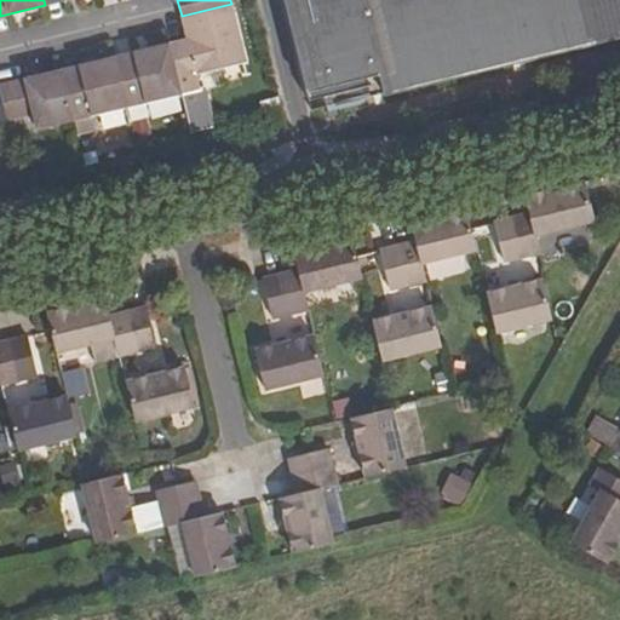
[(383,85),(385,93),(495,67),(619,36),(619,0),(286,0),(311,102),(383,85)]
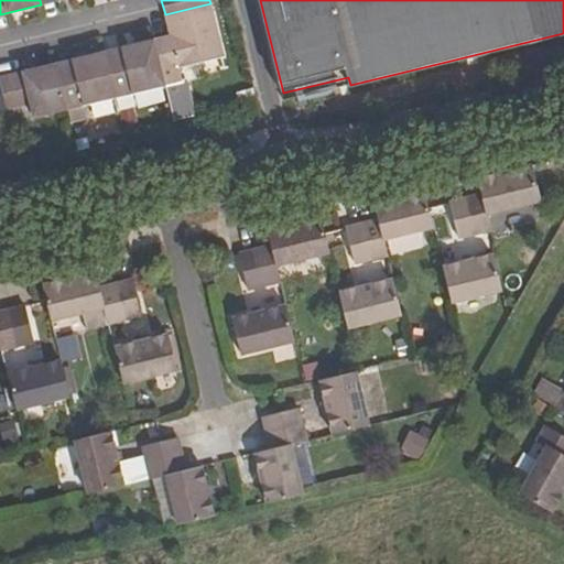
[(154,39),(166,85),(181,80),(177,66),(225,55),(210,3),(165,14),(170,34),(154,39)]
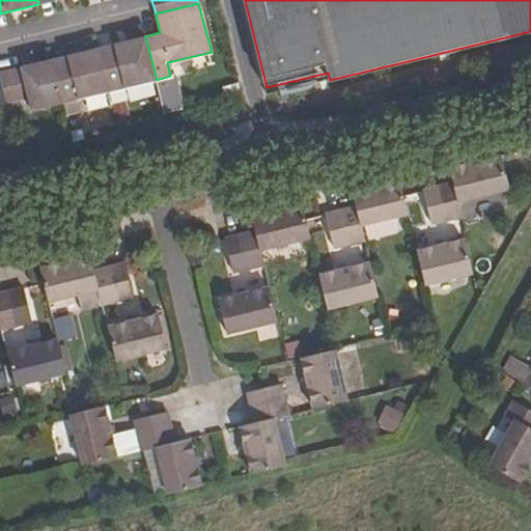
[(99,48),(110,90),(157,80),(145,36),(99,48)]
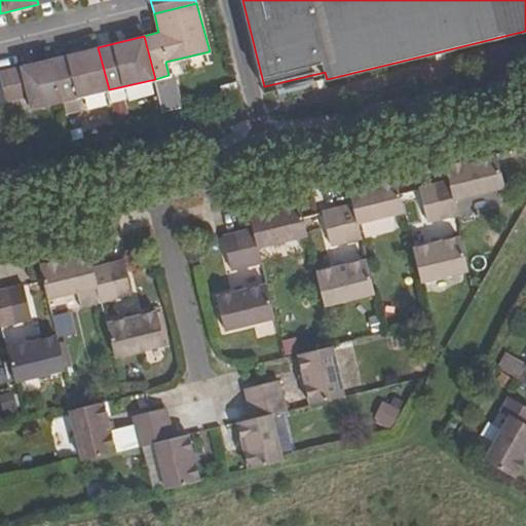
[(51,58),(63,101),(109,89),(98,47),(51,58)]
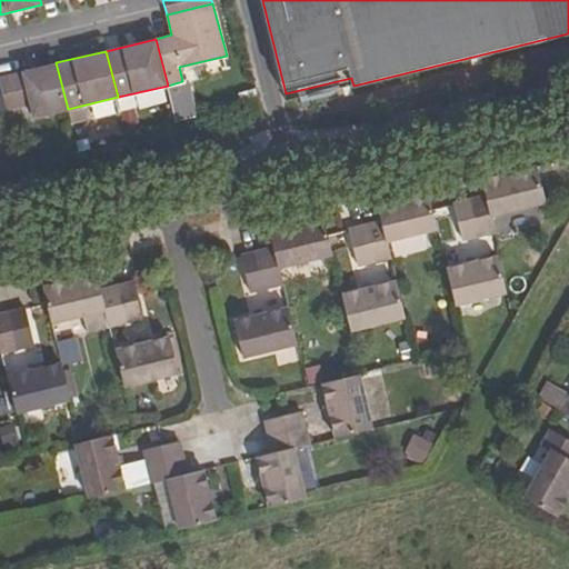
[(0,76),(0,106),(1,111),(30,105),(33,117),(68,109),(56,62),(0,76)]
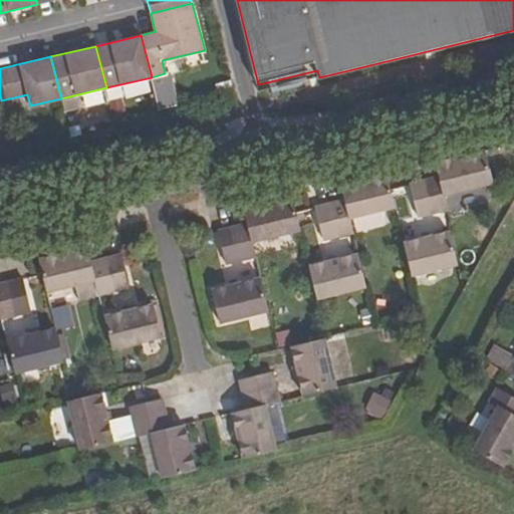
[(260,91),(319,77),(317,70),(258,84),(260,91)]
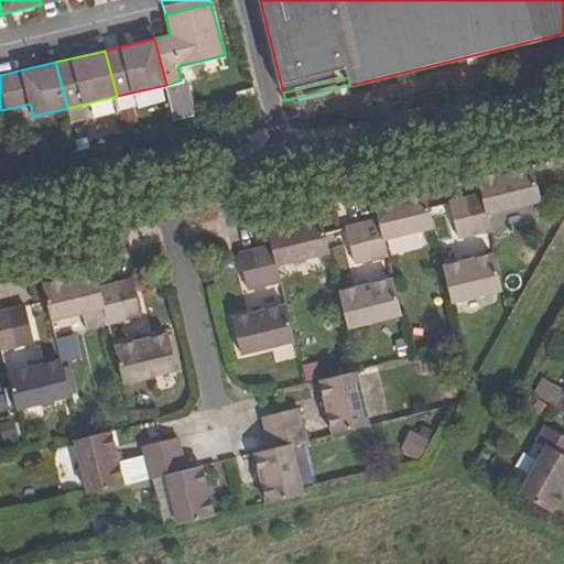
[(182,82),(162,86),(170,120),(190,116),(182,82)]
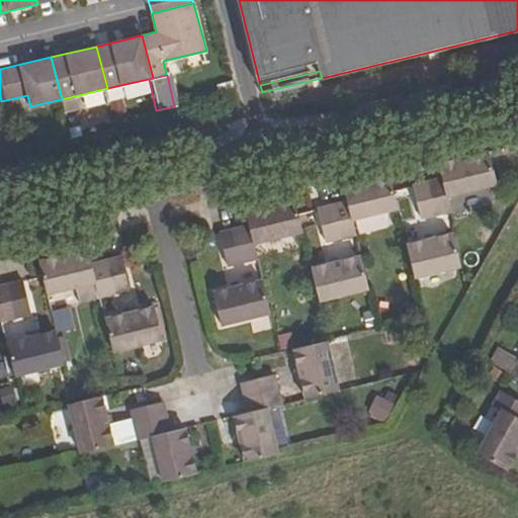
[(429,182),(437,214),(451,211),(449,196),(497,186),(489,153),(440,164),(443,179),(429,182)]
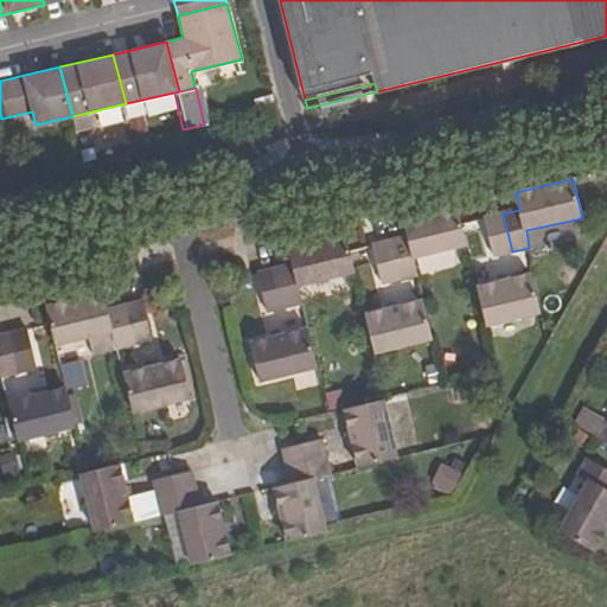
[(391,241),(401,280),(417,276),(414,259),(467,244),(462,223),(459,206),(403,219),(408,237),(391,241)]
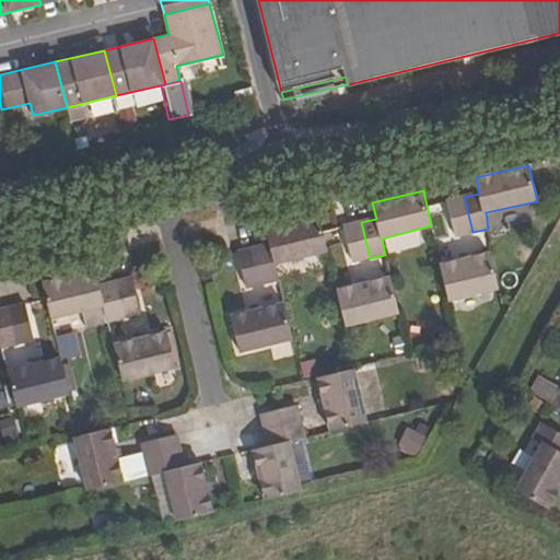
[(447,202),(456,237),(473,232),(464,197),(447,202)]
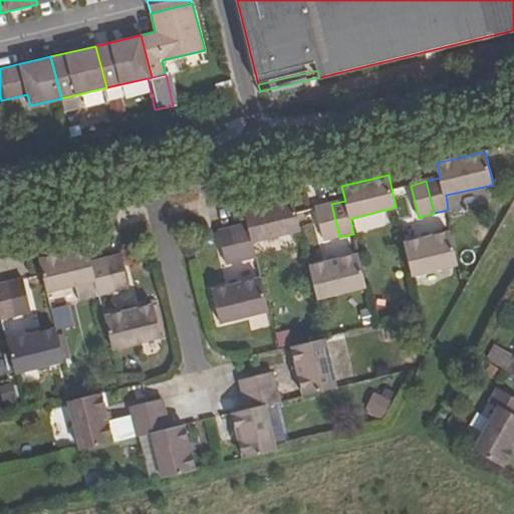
[(234,229),(242,261),(256,258),(253,243),(301,231),(297,213),(293,198),(244,210),(248,225),(234,229)]
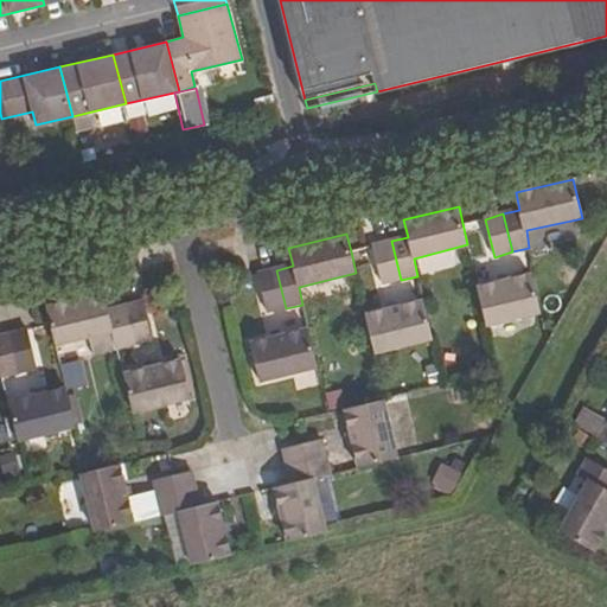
[(374,246),(384,285),(401,280),(391,241),(374,246)]
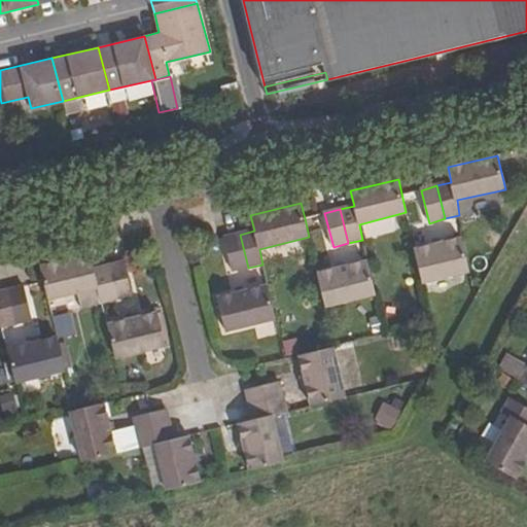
[(371,235),(394,229),(391,217),(367,223),(371,235)]
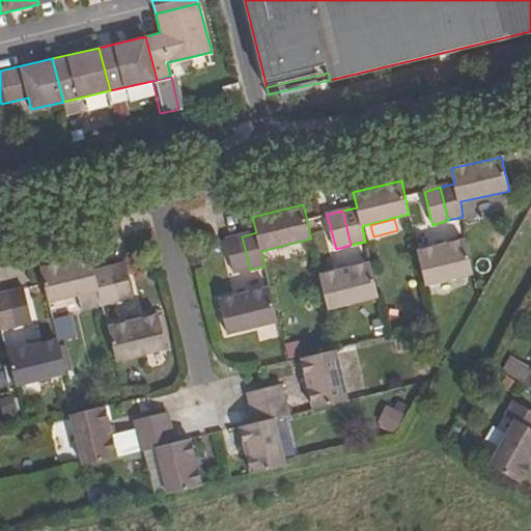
[(226,240),(234,274),(250,270),(242,236),(226,240)]
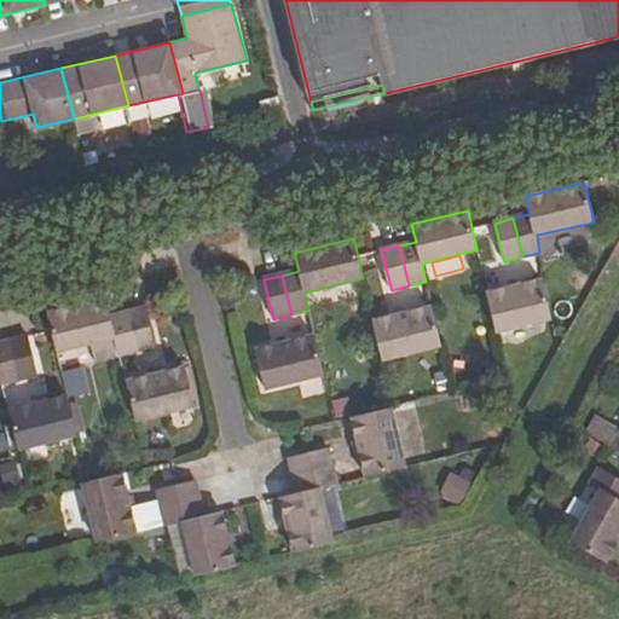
[(487,293),(498,333),(551,319),(542,279),(487,293)]
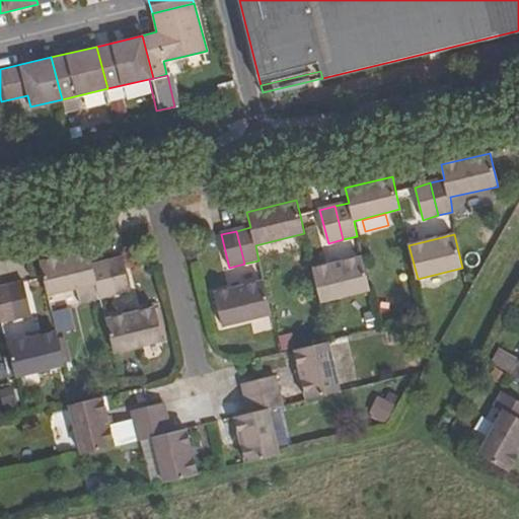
[(44,278),(48,295),(97,283),(100,298),(116,294),(107,263),(93,266),(89,249),(40,262),(44,278)]
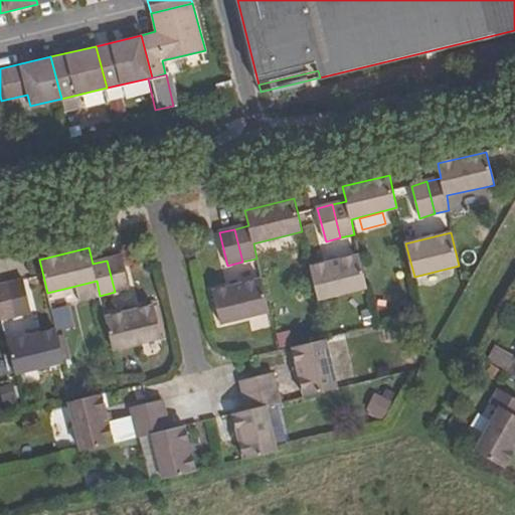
[(311,267),(319,300),(367,289),(359,254),(311,267)]
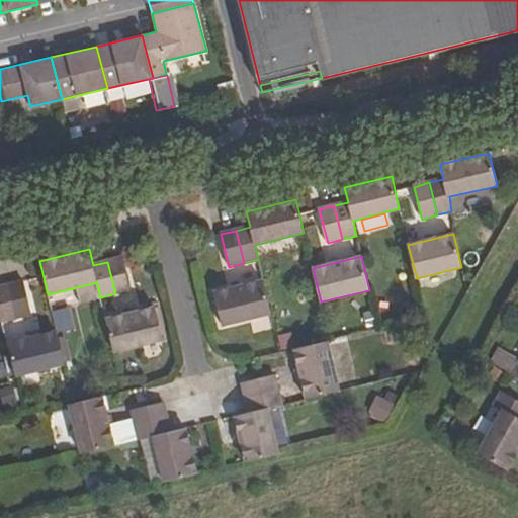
[(107,262),(115,293),(131,290),(122,258),(107,262)]
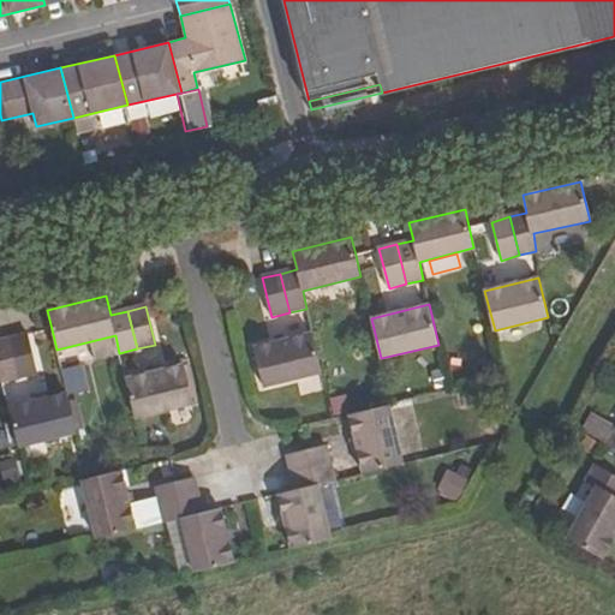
[(254,348),(264,388),(322,374),(312,334),(254,348)]
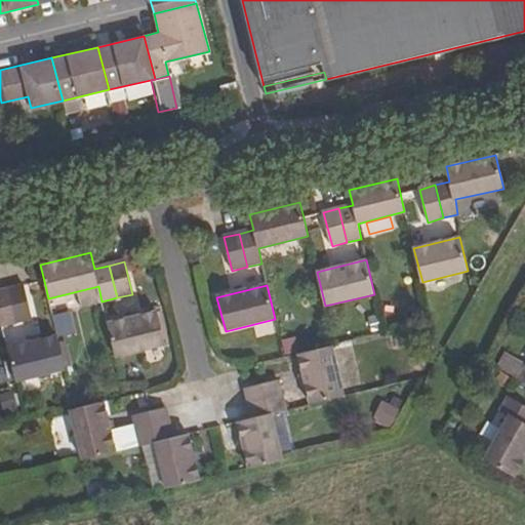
[(9,289),(17,322),(31,318),(24,286),(9,289)]
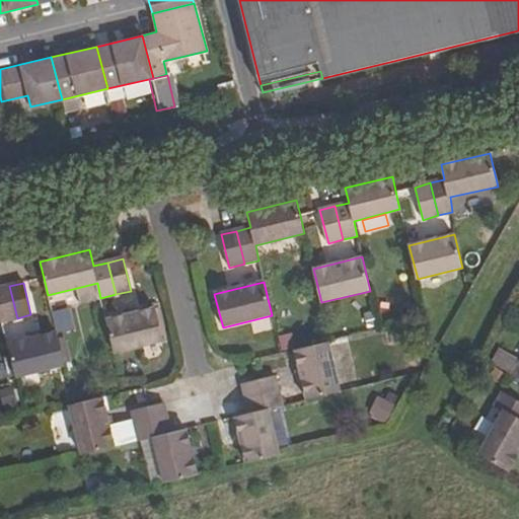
[(0,313),(2,321),(17,318),(9,286),(0,288),(0,313)]
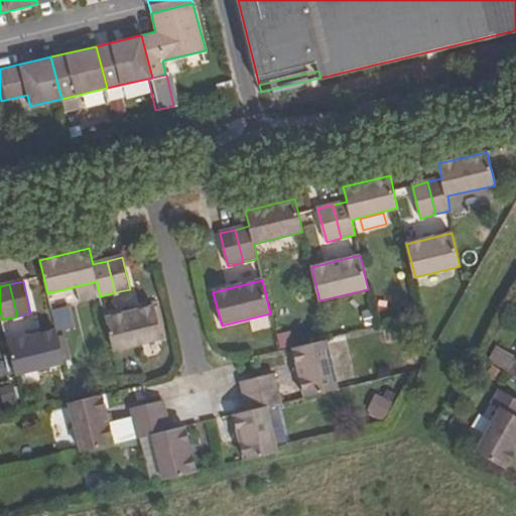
[(106,318),(113,351),(161,340),(153,306),(106,318)]
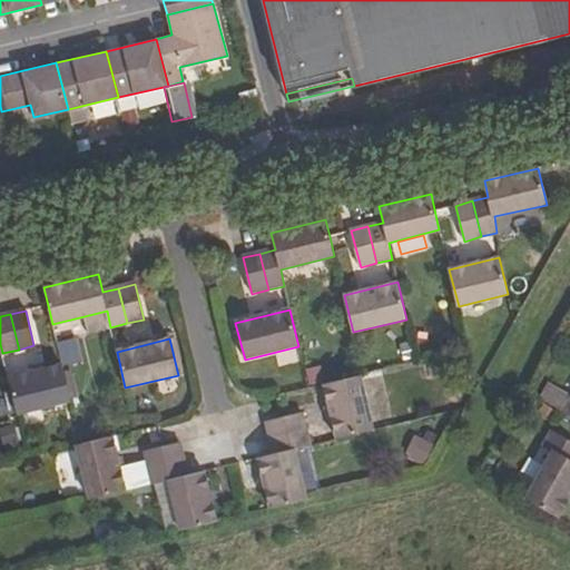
[(9,379),(19,414),(71,400),(62,364),(9,379)]
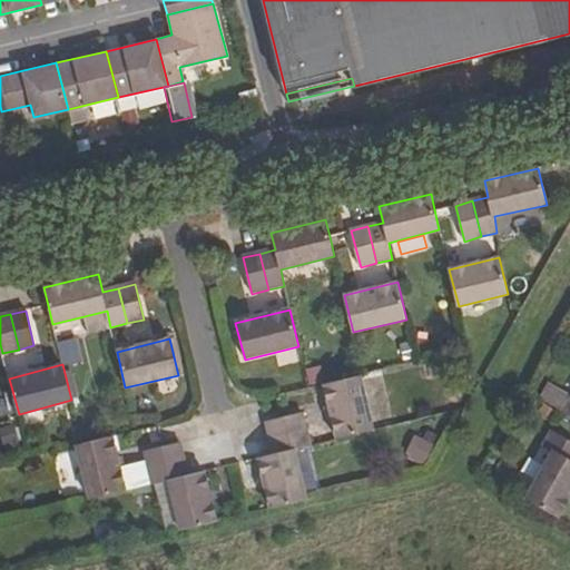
[(324,384),(337,439),(373,430),(360,375),(324,384)]
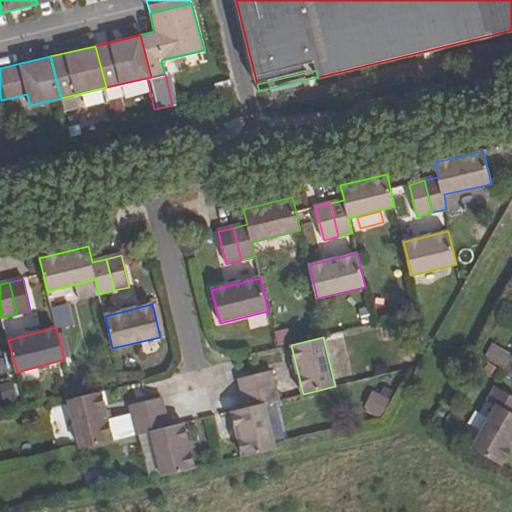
[(485,358),(511,373),(511,355),(493,344),(485,358)]
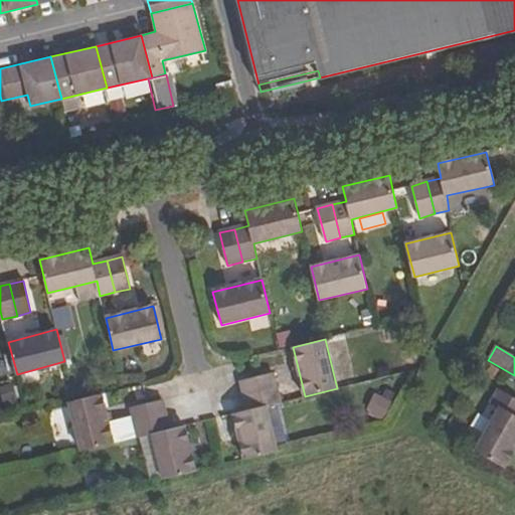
[(240,381),(244,396),(278,388),(274,373),(256,378),(240,381)]
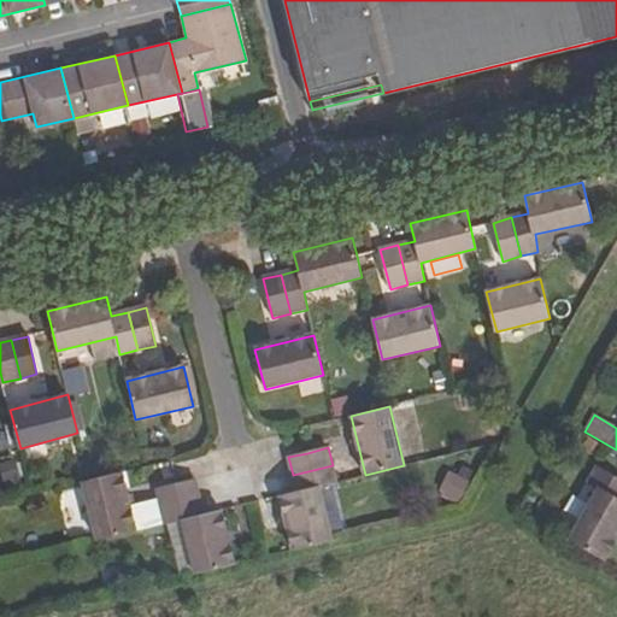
[(0,483),(19,481),(16,459),(0,462),(0,483)]
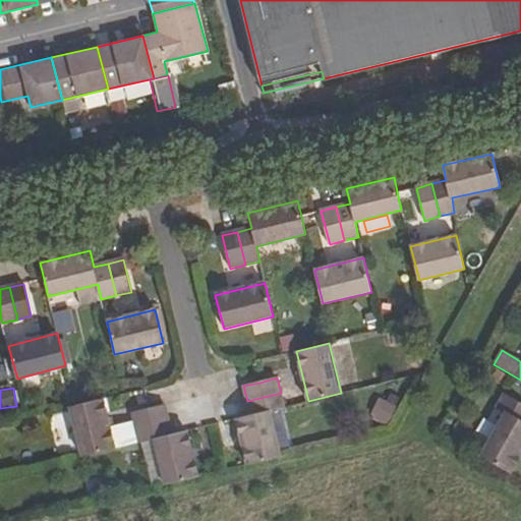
[(237,418),(248,465),(280,458),(268,410),(284,407),(281,393),(247,401),(250,415),(237,418)]
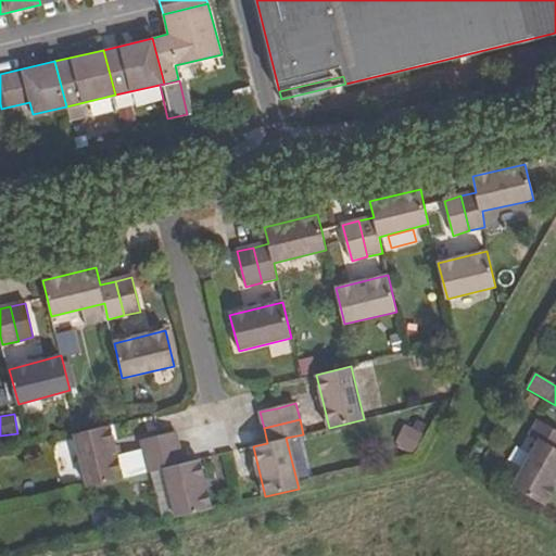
[(513,488),(544,506),(555,484),(555,430),(539,419),(531,436),(539,440),(513,488)]
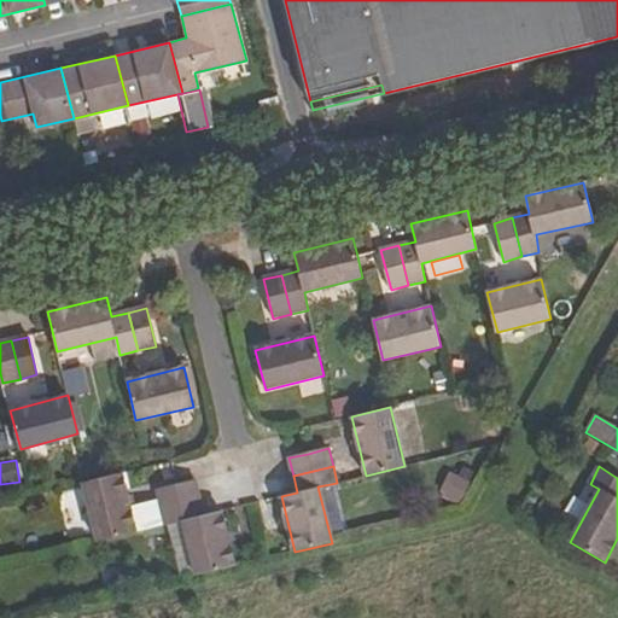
[(445,472),(436,496),(456,503),(466,479),(445,472)]
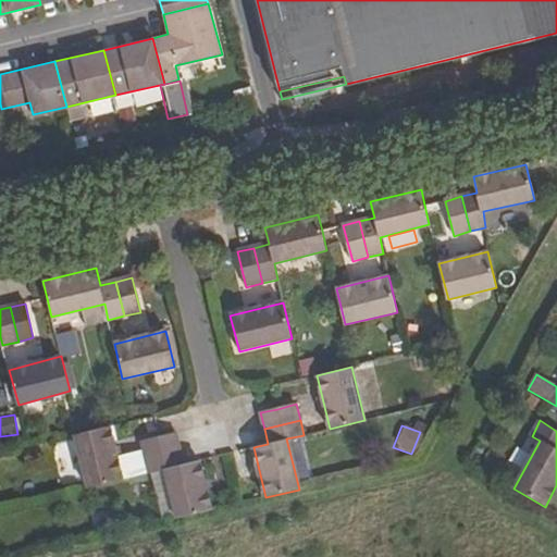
[(75,435),(87,489),(122,480),(110,426),(81,434),(75,435)]
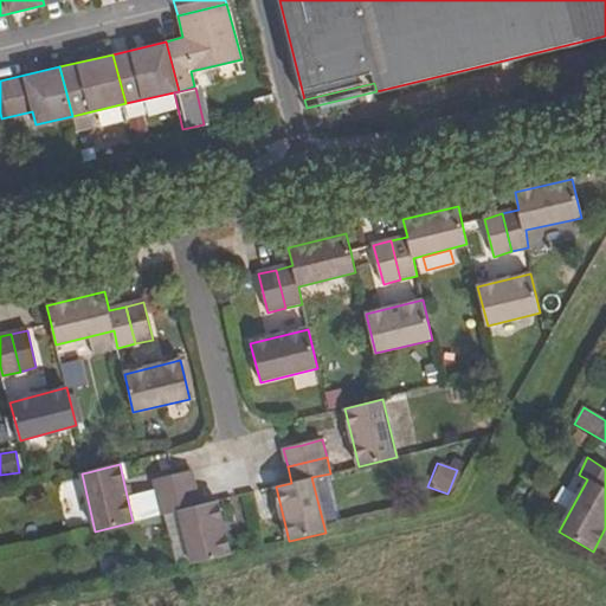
[(154,479),(159,498),(198,489),(193,471),(175,475),(154,479)]
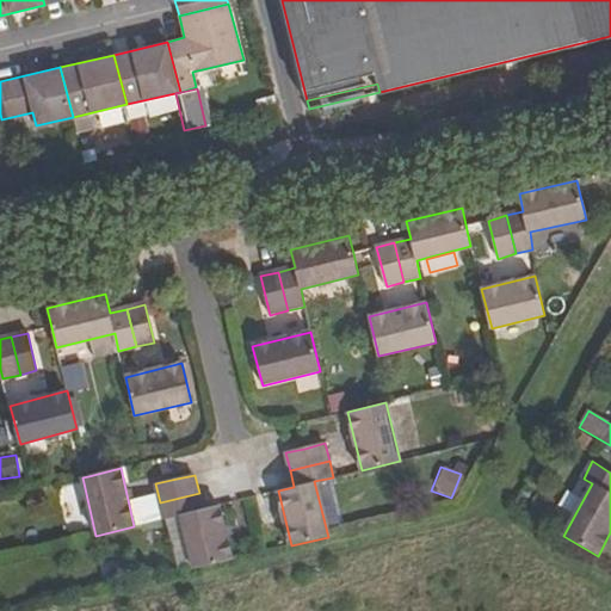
[(181,514),(195,569),(233,560),(220,505),(203,508),(199,493),(160,503),(164,519),(181,514)]
